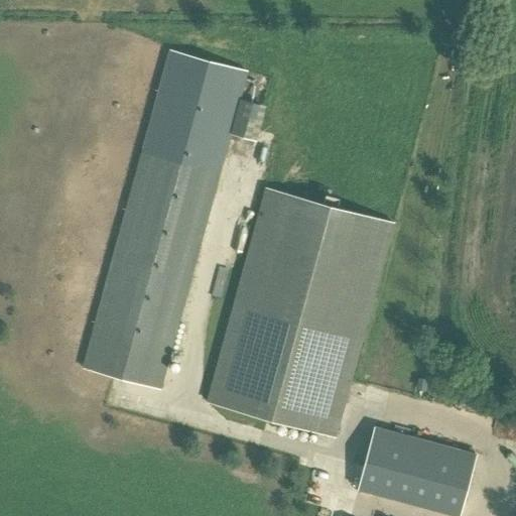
[(170,49),(83,368),(114,376),(160,389),(167,364),(248,71),(170,49)]
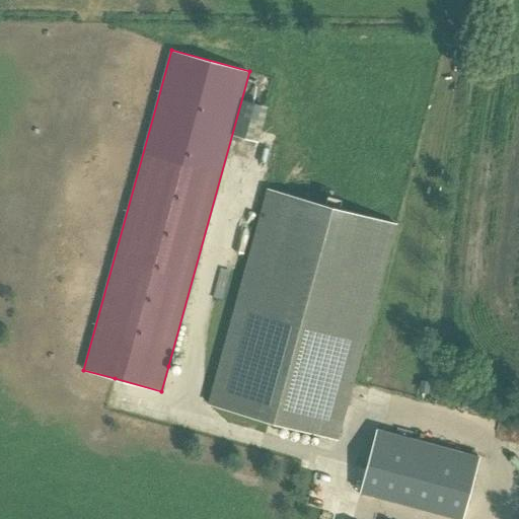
[(267,188),(209,402),(339,437),(395,222),(267,188)]
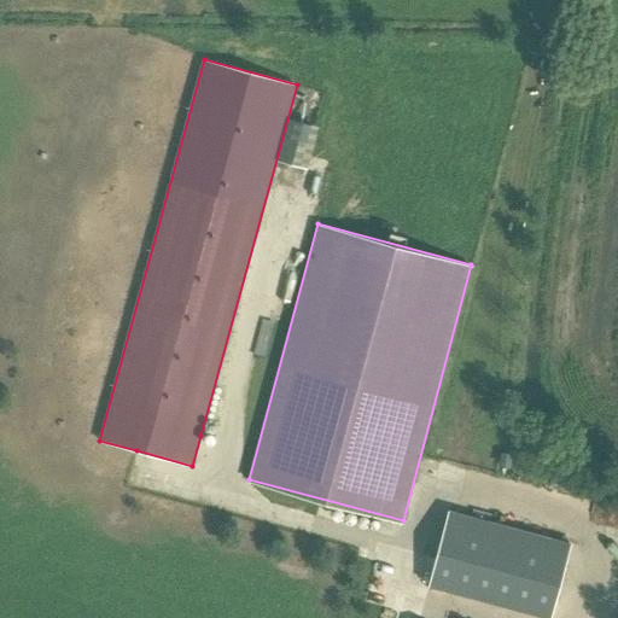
[(448,513),(427,589),(534,617),(552,617),(572,546),(448,513)]
